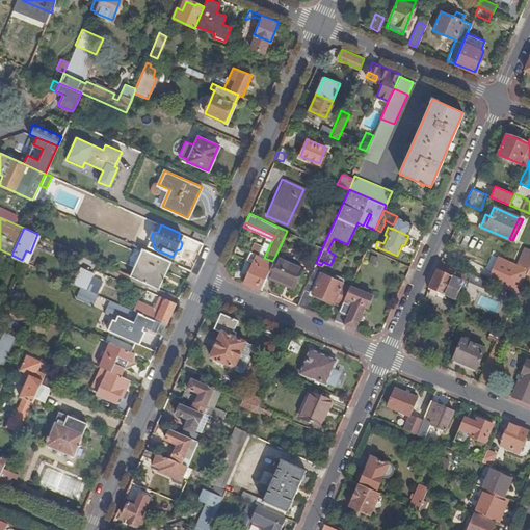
[(249,250),(250,252),(258,255),(260,252),(257,250),(259,245),(253,242),(249,250)]
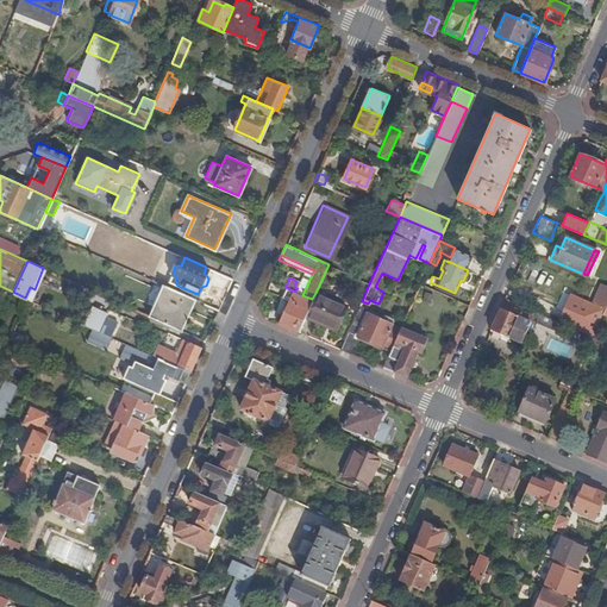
[(606,301),(606,286),(600,283),(592,304),(604,308),(605,307),(606,305),(606,301)]
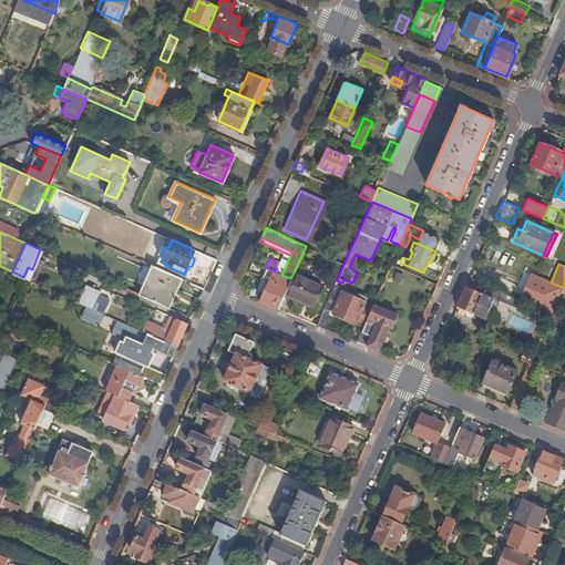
[(176,289),(181,278),(150,265),(136,293),(164,306),(173,287),(176,289)]
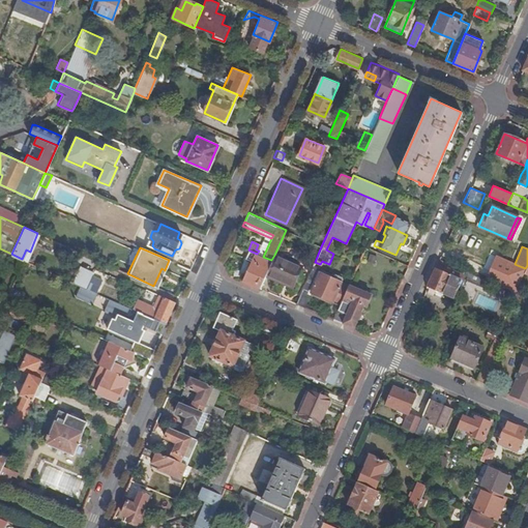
[(242,280),(259,287),(266,272),(271,260),(263,257),(257,254),(250,251),(245,258),(251,260),(242,280)]
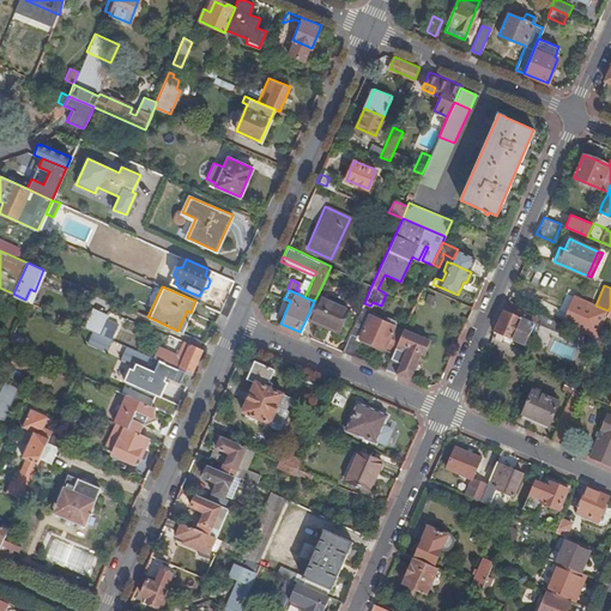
[(314,301),(308,315),(339,330),(349,308),(318,295),(314,301)]
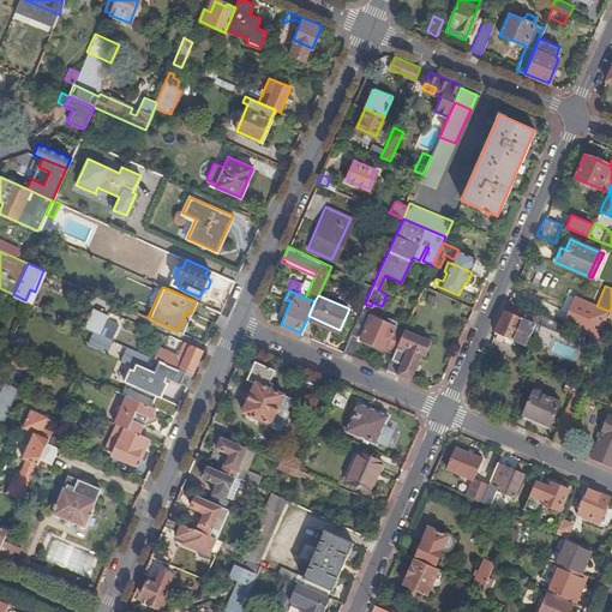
[(609,311),(597,306),(575,295),(563,323),(598,339),(609,313),(609,311)]
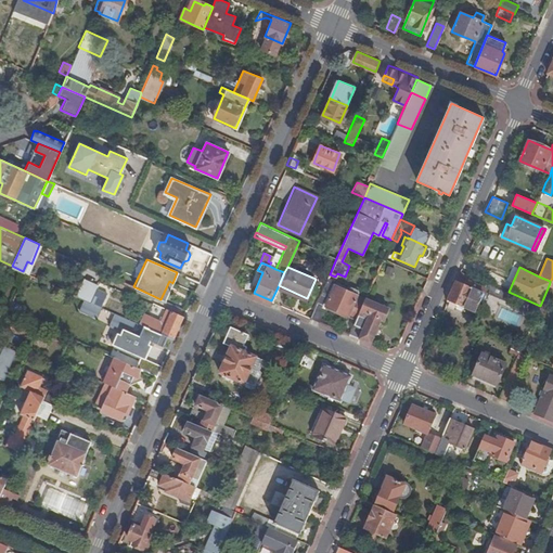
[(198,282),(202,273),(189,268),(184,275),(198,282)]
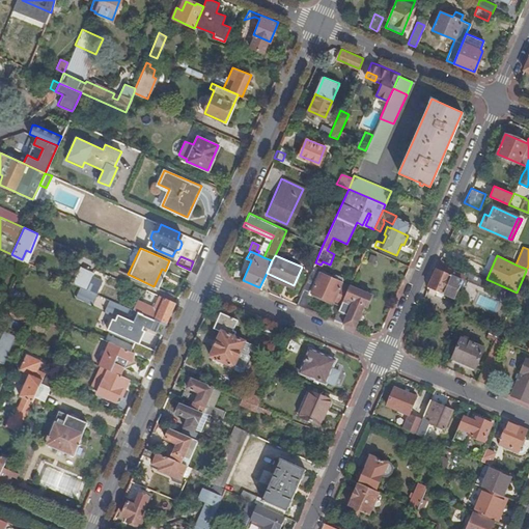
[(455,266),(439,259),(436,268),(451,275),(453,271),(455,266)]
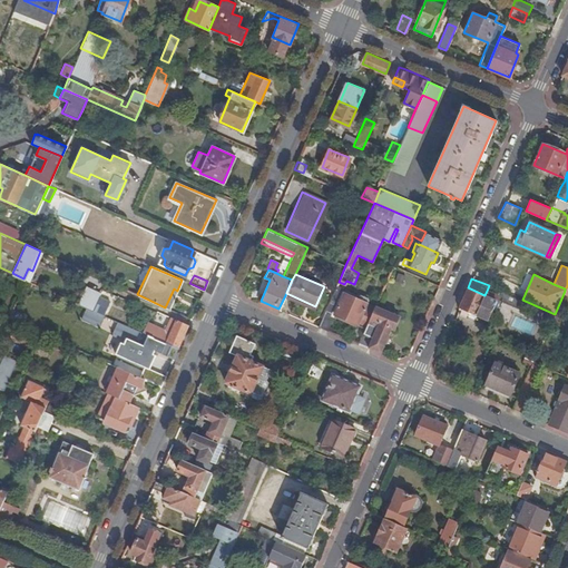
[(365,327),(375,305),(368,302),(369,300),(368,296),(361,294),(358,295),(356,297),(344,292),(346,287),(338,284),(319,325),(327,330),(334,313),(365,327)]
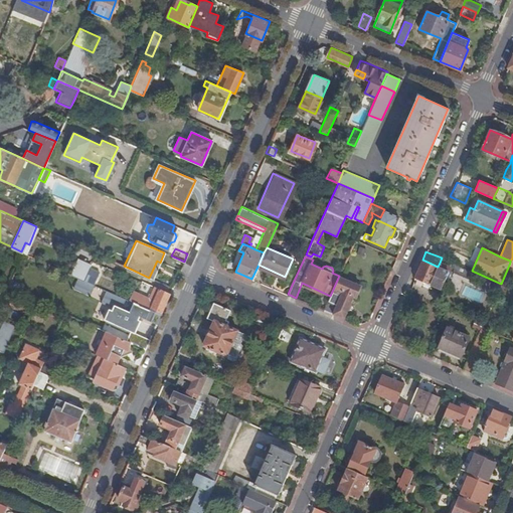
[(438,267),(422,260),(414,279),(423,283),(424,281),(442,289),(451,267),(440,263),(438,267)]
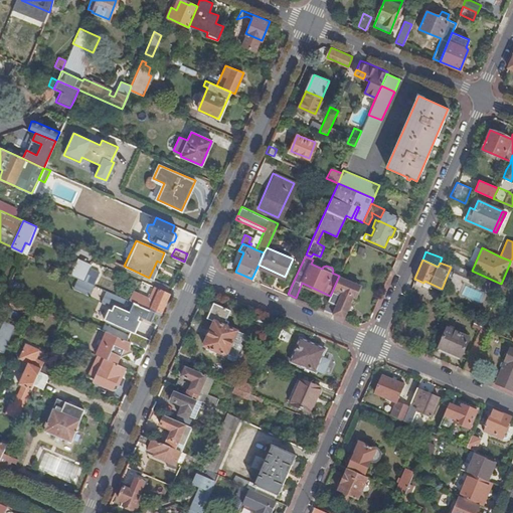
[(89,282),(94,272),(88,269),(83,280),(89,282)]
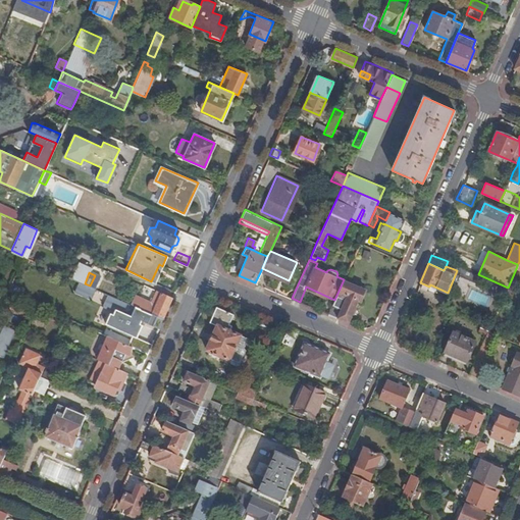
[(100,277),(95,275),(90,286),(95,288),(100,277)]
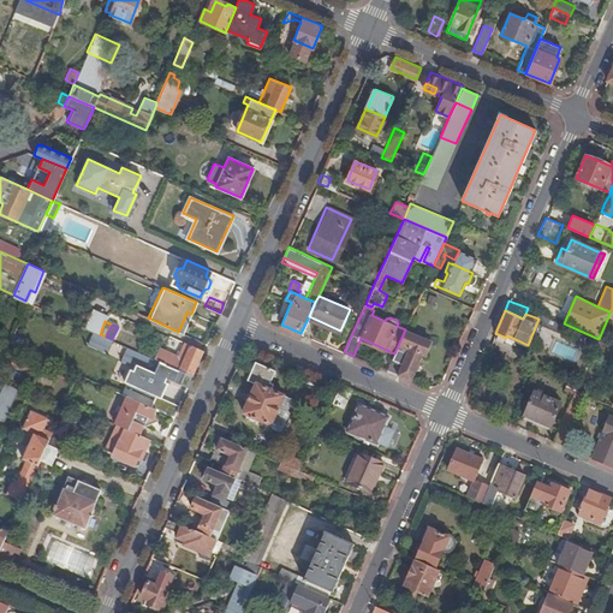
[(387,370),(411,380),(422,352),(424,353),(430,341),(405,329),(394,353),(387,370)]
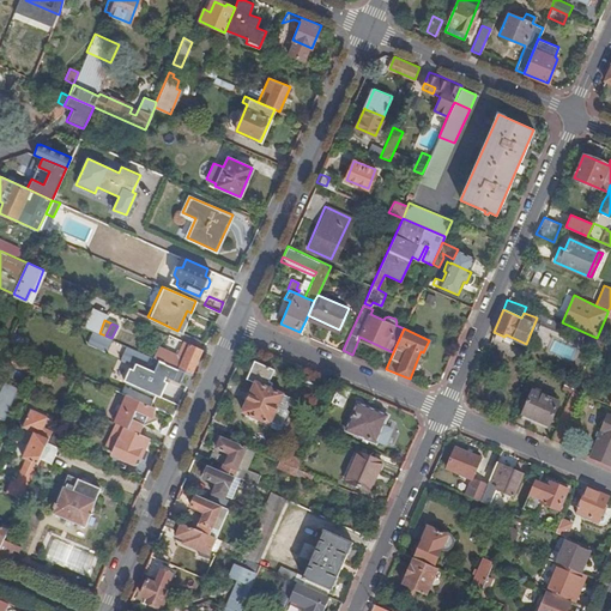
[(199,356),(201,350),(183,342),(177,356),(168,352),(165,358),(157,355),(155,358),(191,374),(199,356)]
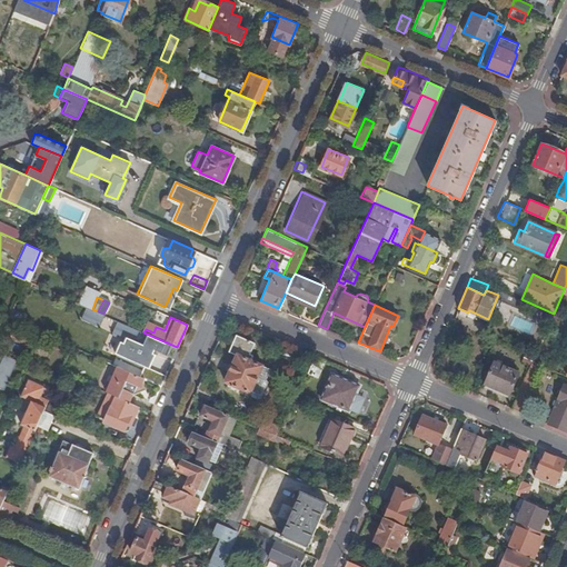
[(172,358),(177,347),(143,332),(135,351),(139,354),(137,357),(149,362),(155,350),(172,358)]
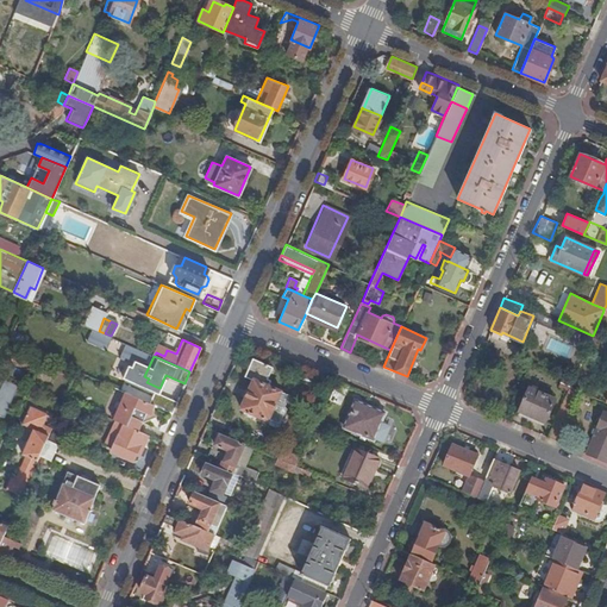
[(271,365),(252,357),(244,375),(252,379),(241,408),(267,419),(274,402),(283,405),(288,394),(267,385),(269,379),(267,377),(271,365)]
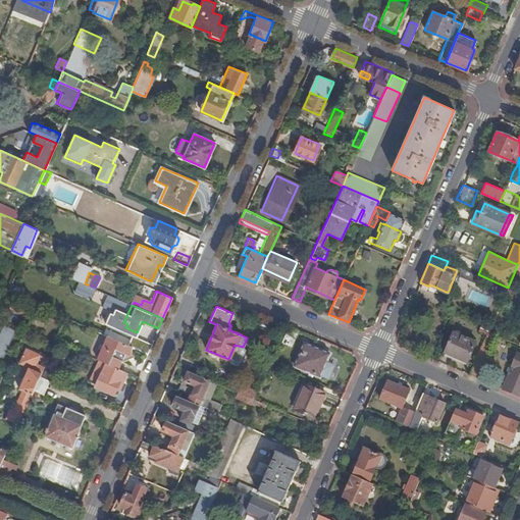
[(298,328),(289,325),(281,341),(291,345),(298,328)]
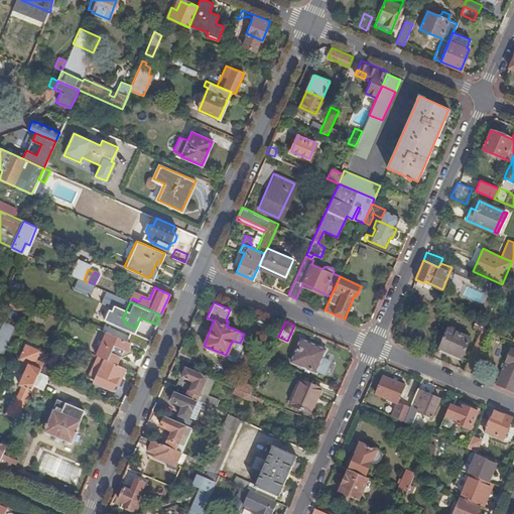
[(274,340),(279,329),(275,327),(271,338),(274,340)]
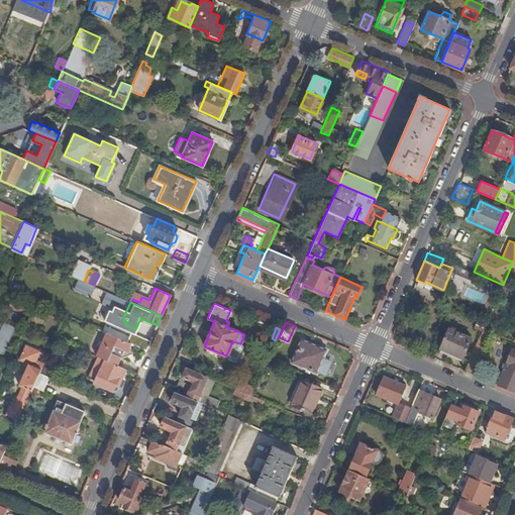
[(471,336),(449,327),(440,347),(461,356),(471,336)]
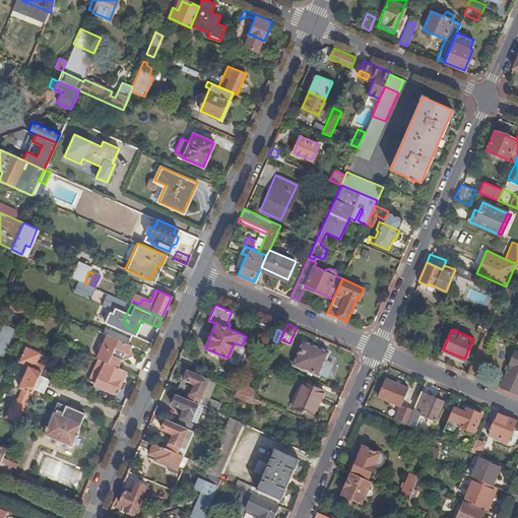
[(475,375),(495,333),(487,329),(467,372),(475,375)]
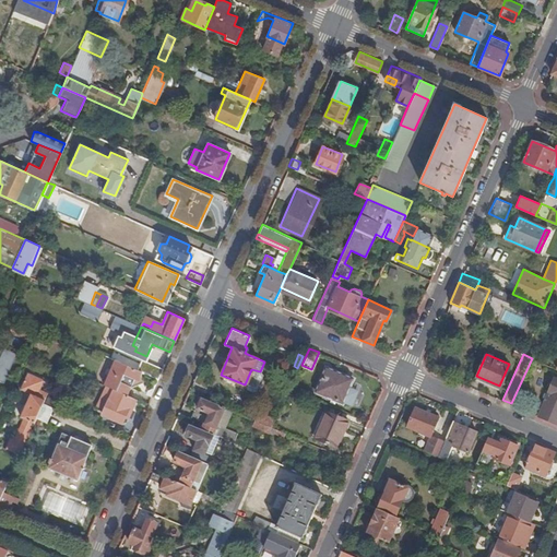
[(141,371),(129,366),(125,364),(110,358),(108,363),(110,367),(111,369),(109,376),(107,375),(103,383),(105,384),(127,394),(130,386),(133,378),(138,379),(140,375),(141,371)]
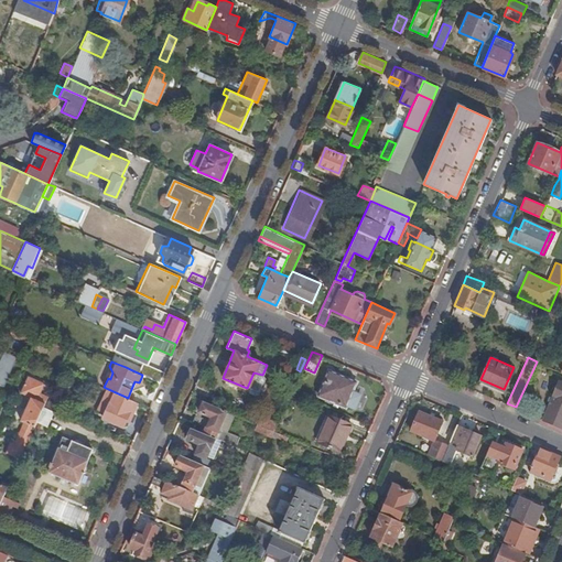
[(159,382),(163,371),(147,364),(146,366),(137,363),(134,367),(132,366),(130,369),(142,375),(159,382)]
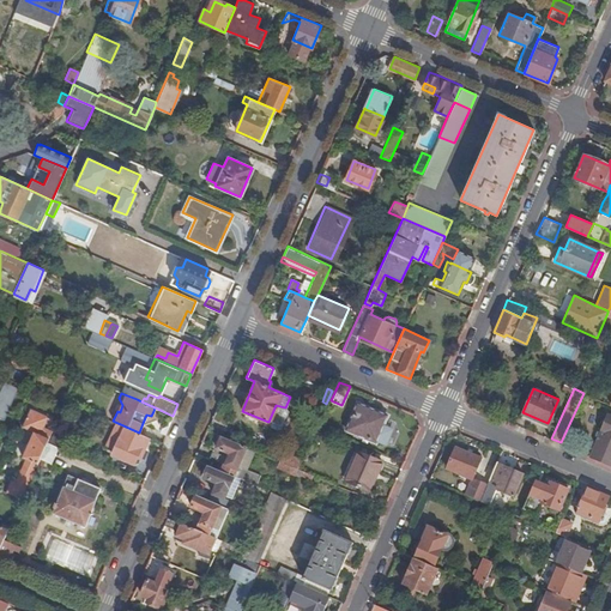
[(386,415),(356,401),(345,429),(375,441),(376,439),(385,443),(391,429),(381,424),(386,415)]
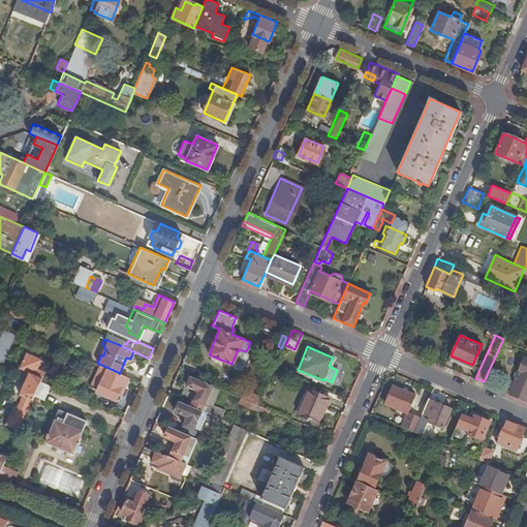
[(25,413),(39,380),(43,371),(36,368),(40,359),(26,352),(19,367),(28,372),(19,394),(21,395),(14,409),(25,413)]
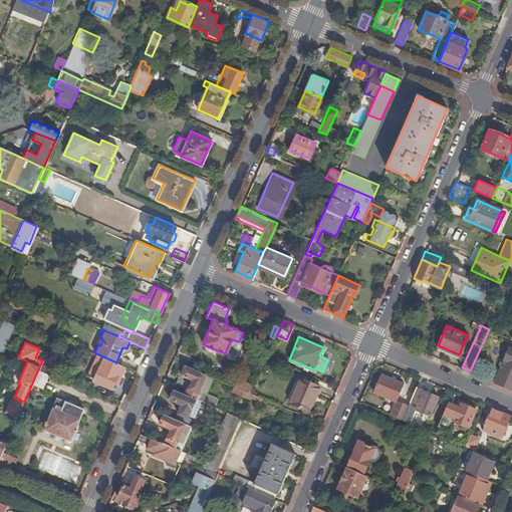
[(131,351),(129,344),(126,348),(122,347),(119,354),(131,351)]
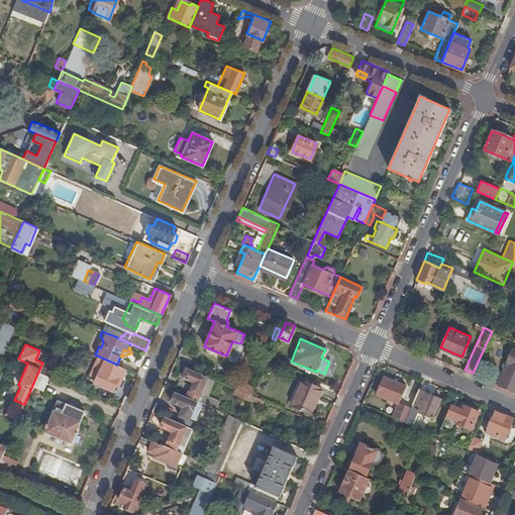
[(497,384),(514,391),(514,349),(512,348),(497,384)]
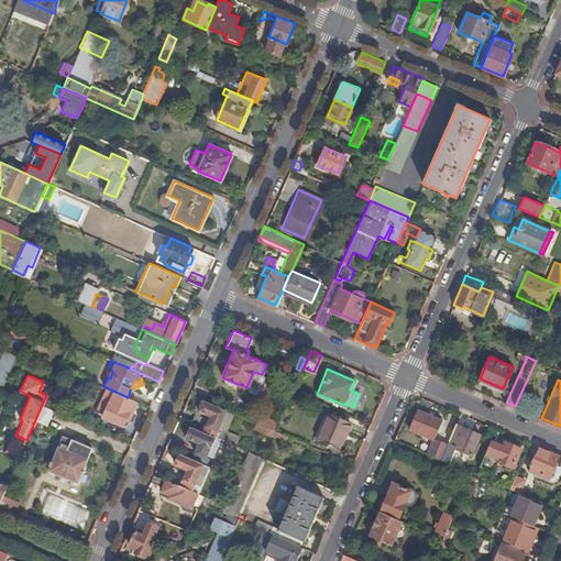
[(131,413),(136,400),(128,397),(106,387),(101,398),(108,402),(103,413),(101,416),(122,426),(124,420),(127,421),(129,416),(127,415),(129,410),(131,413)]
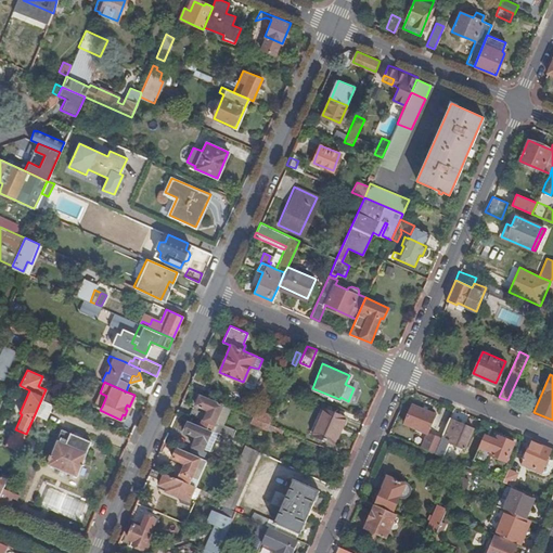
[(95,403),(102,407),(106,396),(100,393),(95,403)]
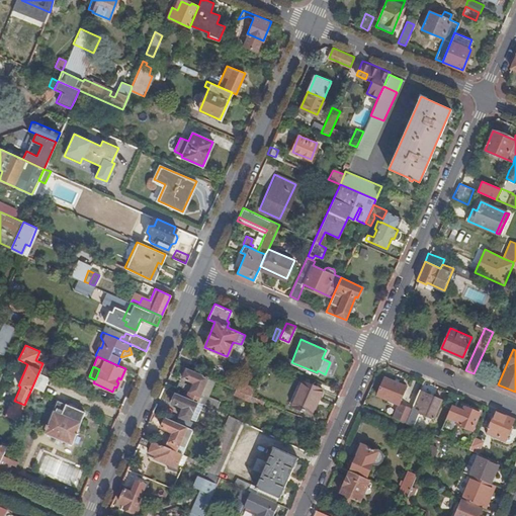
[(207,376),(186,367),(182,376),(180,376),(176,385),(189,391),(187,397),(196,401),(216,409),(220,400),(200,393),(207,376)]
